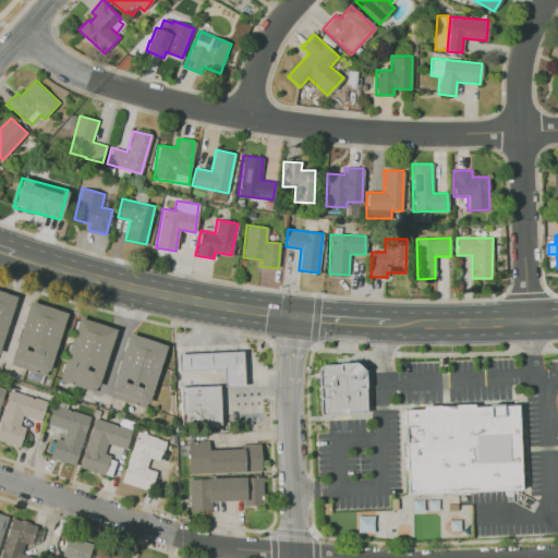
[(0,290),(17,296),(0,349),(0,290)]
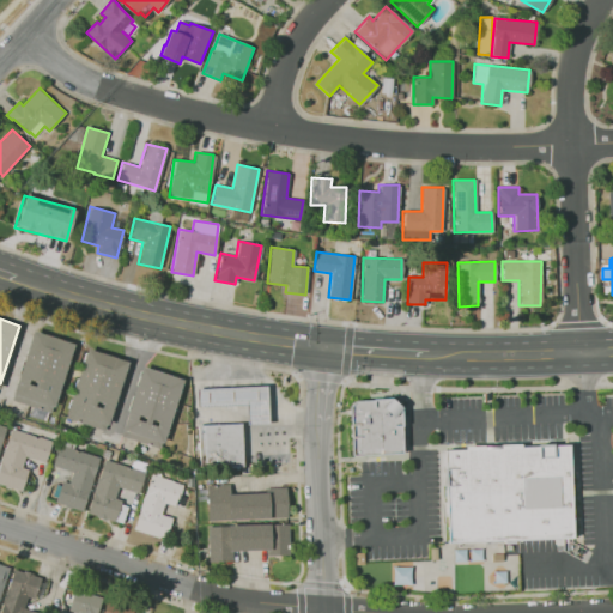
[(52,413),(13,400),(14,395),(13,394),(34,331),(74,345),(54,407),(53,407),(52,413)]
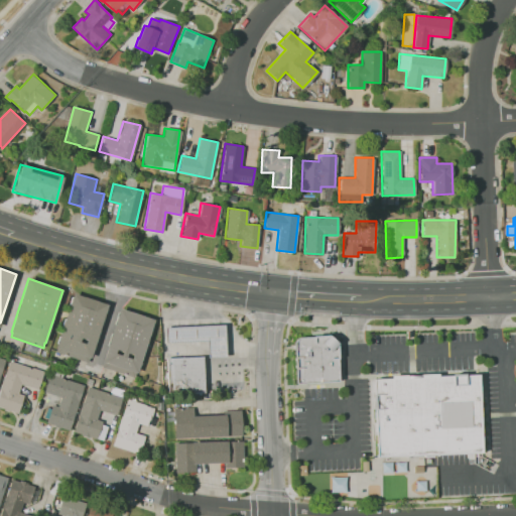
[(89,363),(56,352),(57,348),(56,347),(75,293),(109,305),(91,359),(90,358),(89,363)]
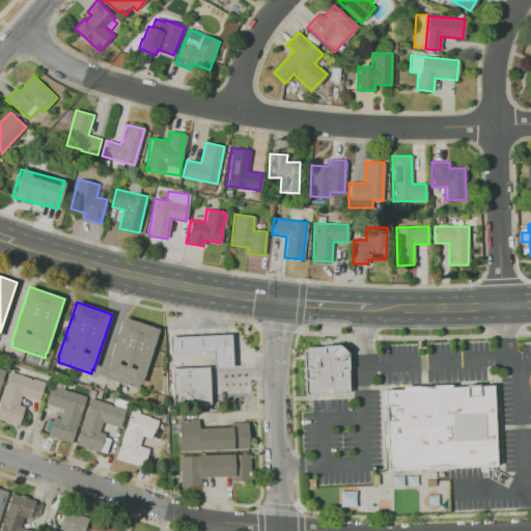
[(138,388),(106,378),(107,373),(106,372),(123,317),(159,329),(141,384),(140,384),(138,388)]
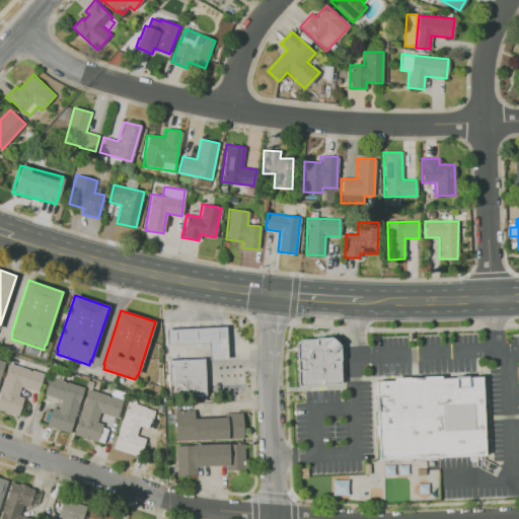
[(210,360),(209,343),(168,346),(167,329),(227,326),(229,359),(210,360)]
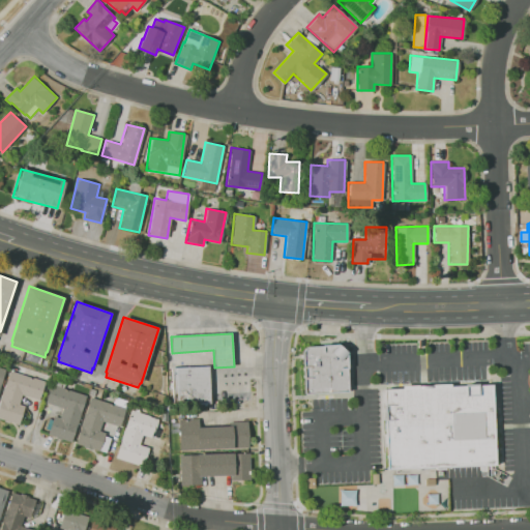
[(350,349),(308,351),(311,395),(352,393),(350,349)]
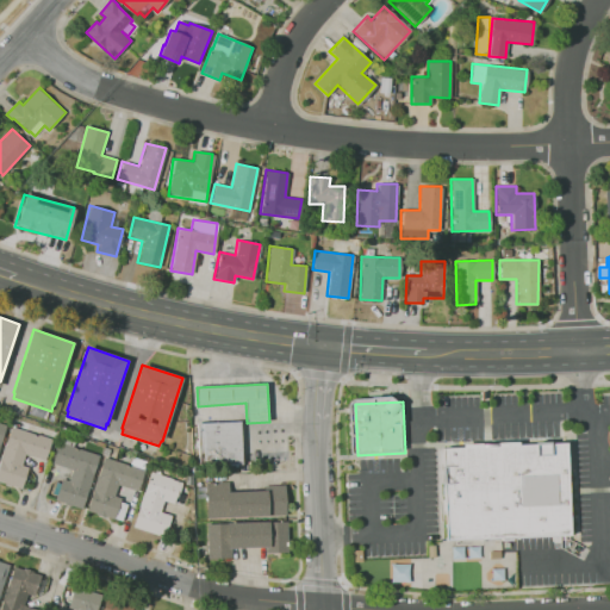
[(200,466),(198,424),(241,422),(243,464),(200,466)]
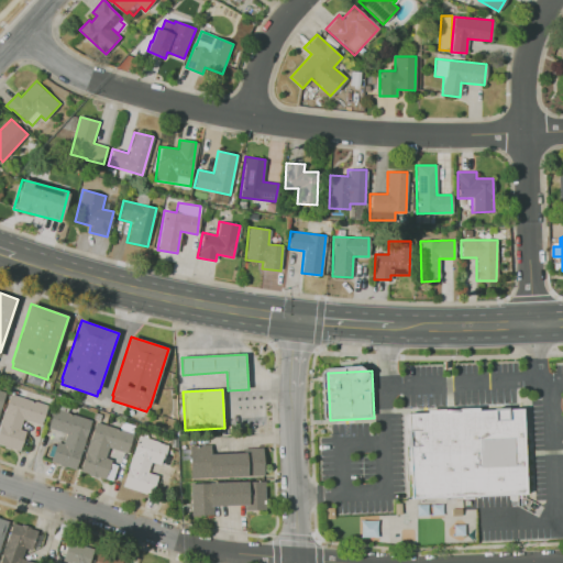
[(19,452),(6,448),(6,446),(0,444),(0,429),(1,426),(0,424),(4,411),(6,411),(11,394),(35,403),(35,401),(48,406),(46,410),(47,410),(42,426),(24,419),(20,430),(26,432),(19,452)]
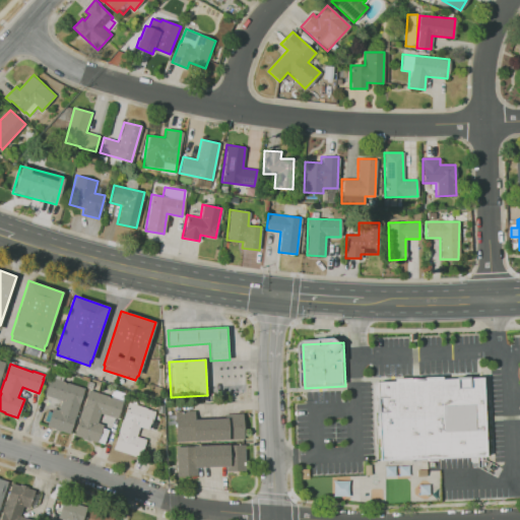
[(70,434),(48,427),(49,421),(45,420),(48,411),(52,412),(53,408),(60,410),(63,400),(56,398),(55,399),(45,395),(51,377),(52,377),(54,372),(65,376),(64,381),(85,388),(70,434)]
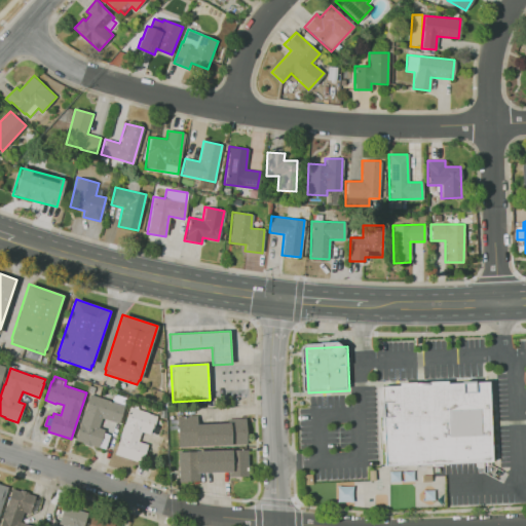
[(384,387),(491,383),(494,464),(388,468),(384,387)]
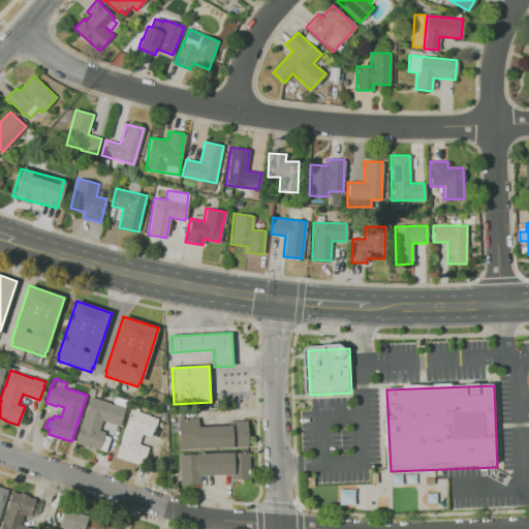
[(101,399),(96,397),(100,387),(104,390),(101,399)]
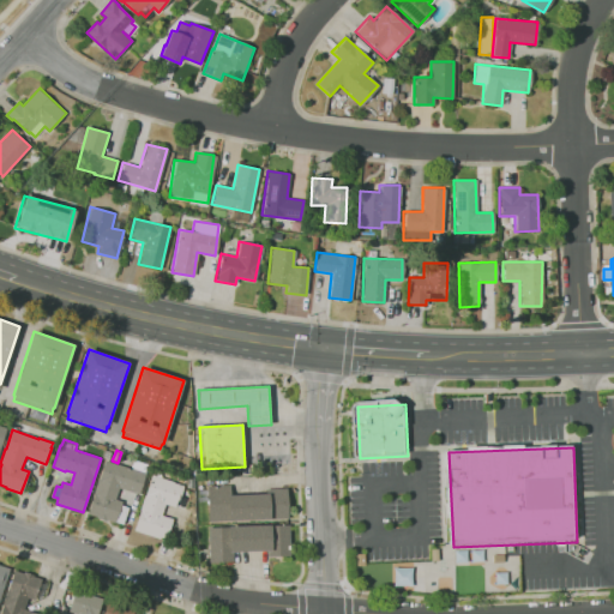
[(124,524),(116,522),(115,523),(107,519),(107,521),(97,518),(97,517),(89,513),(106,461),(132,469),(134,461),(149,464),(139,494),(119,488),(115,499),(122,501),(121,505),(128,507),(124,524)]
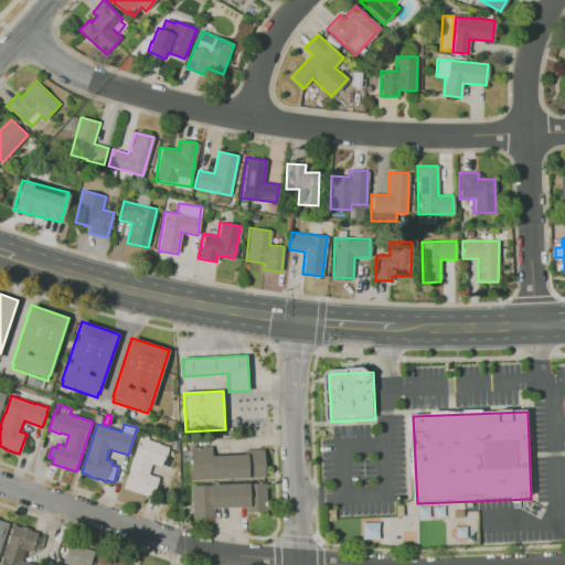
[(152,497),(125,488),(140,437),(160,444),(160,445),(170,448),(164,467),(152,464),(149,475),(159,478),(152,497)]
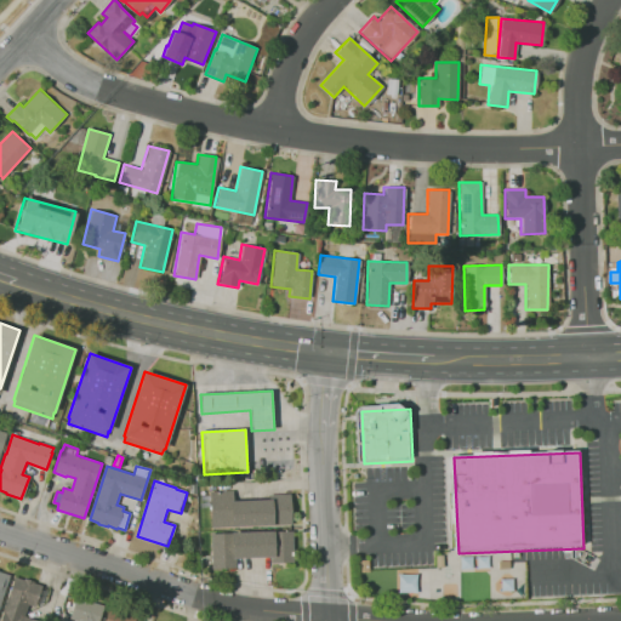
[(211,528),(210,493),(234,491),(234,501),(269,500),(269,495),(292,494),(294,525),(272,525),(232,527),(211,528)]
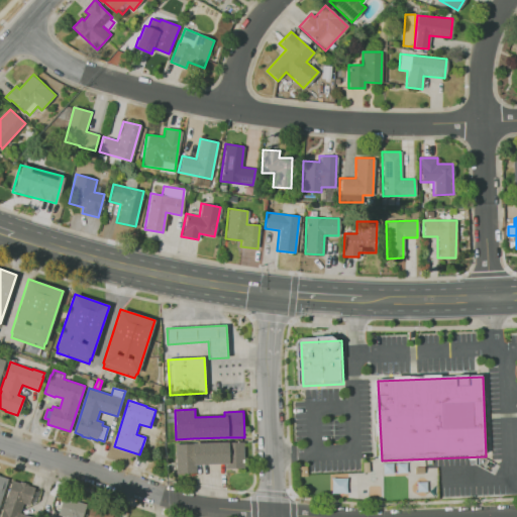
[(177,474),(176,444),(193,444),(193,442),(227,442),(241,442),(241,444),(244,444),(244,469),(226,469),(226,463),(197,464),(197,473),(177,474)]
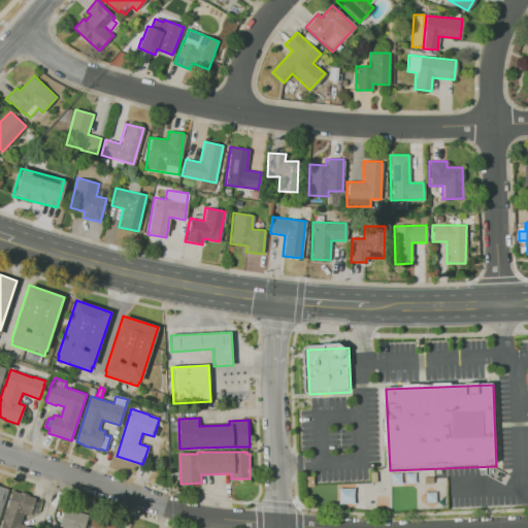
[(0,514),(0,486),(8,489),(0,514)]
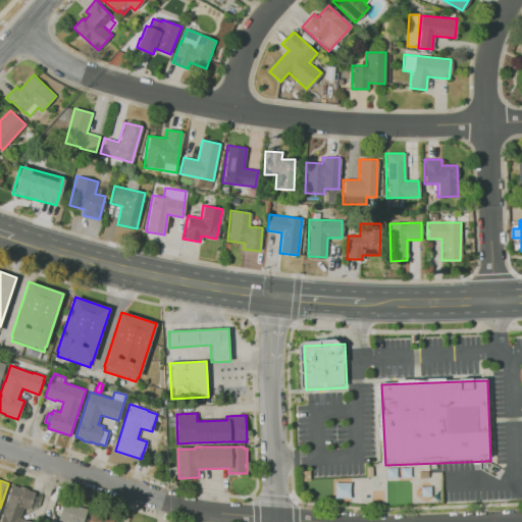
[(349,498),(349,483),(335,483),(335,498),(349,498)]
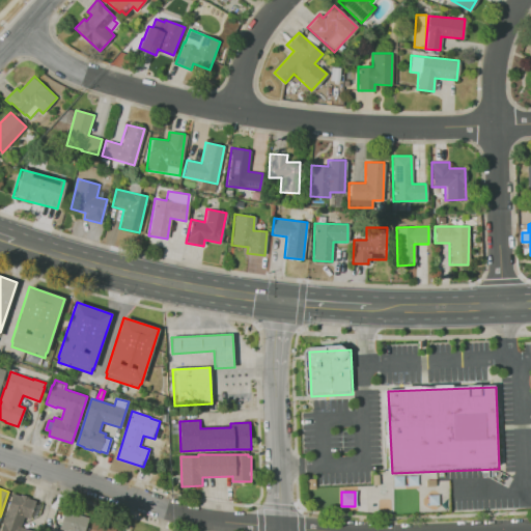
[(0,530),(12,494),(21,496),(22,495),(30,498),(29,499),(36,501),(35,504),(38,505),(35,518),(31,516),(30,519),(29,519),(28,523),(23,521),(22,527),(34,530),(0,530)]
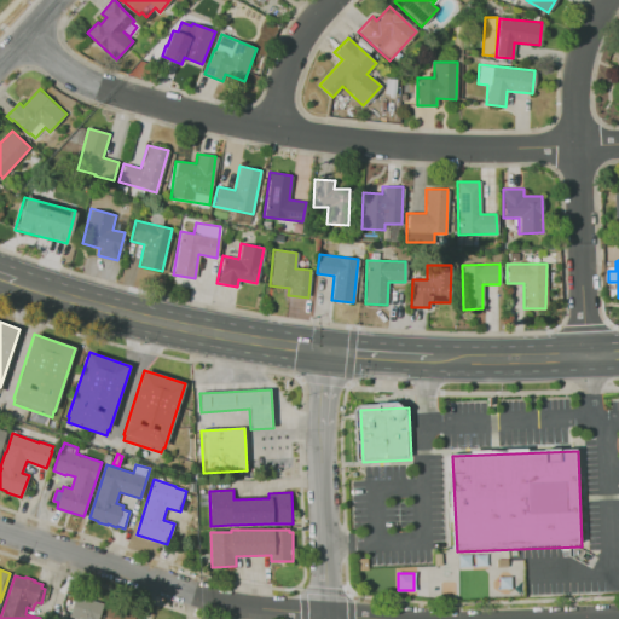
[(99,618),(77,618),(70,617),(77,594),(93,599),(92,601),(104,605),(99,618)]
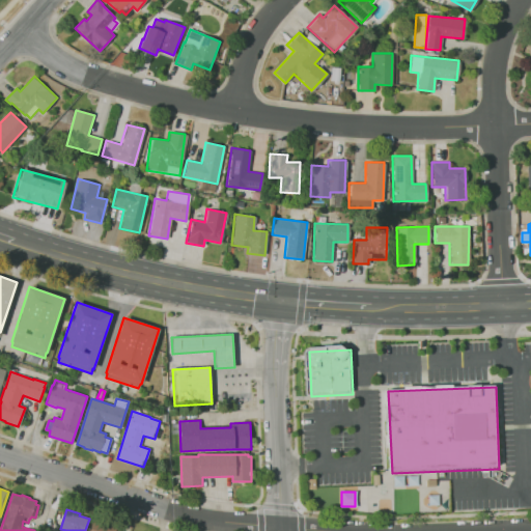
[(89,530),(93,520),(117,528),(116,530),(89,530)]
